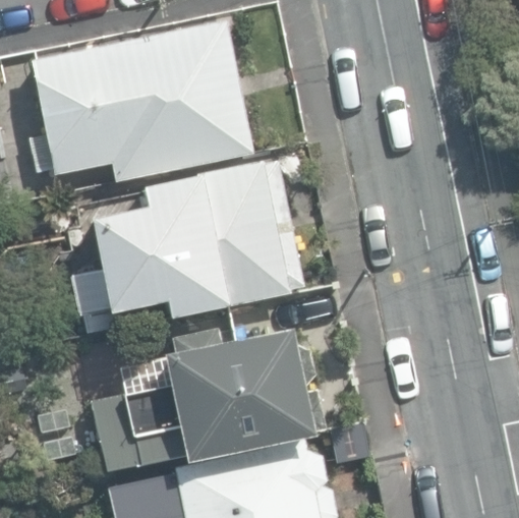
[(115,164),(119,182),(253,154),(226,20),(33,61),(48,135),(33,138),(40,174),(57,170),(58,176),(115,164)]
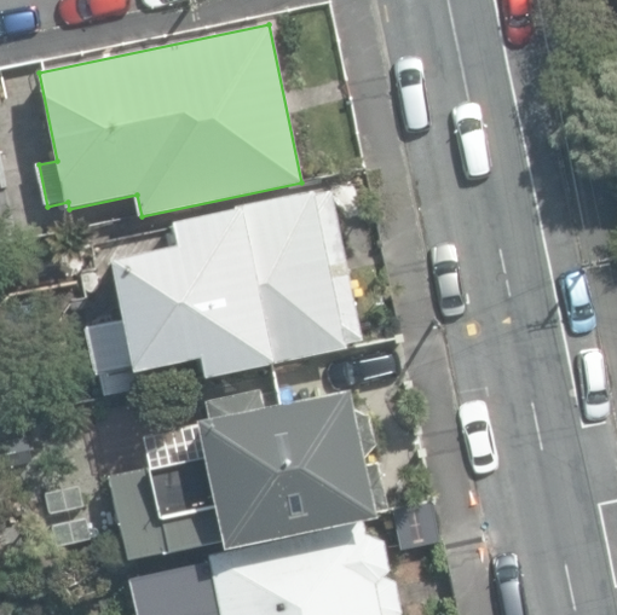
[(111,392),(113,398),(160,388),(155,366),(194,358),(199,379),(347,349),(333,282),(341,280),(336,255),(328,257),(313,191),(166,221),(171,247),(109,259),(121,318),(86,325),(96,372),(81,375),(86,396),(111,392)]
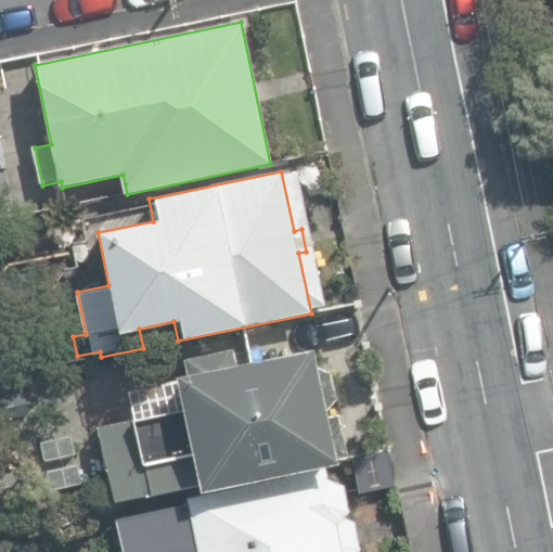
[(95,429),(112,504),(345,456),(336,416),(324,419),(323,413),(335,401),(329,375),(313,368),(310,350),(235,366),(232,351),(182,362),(185,376),(176,379),(182,411),(95,429)]
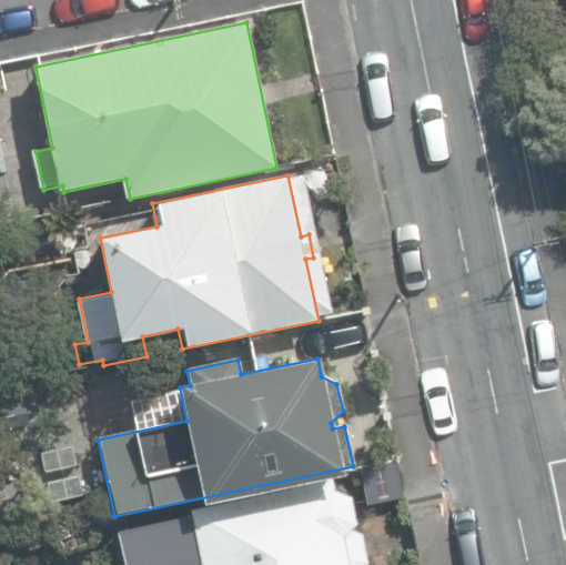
[(0,407),(0,432),(29,426),(24,403),(0,407)]
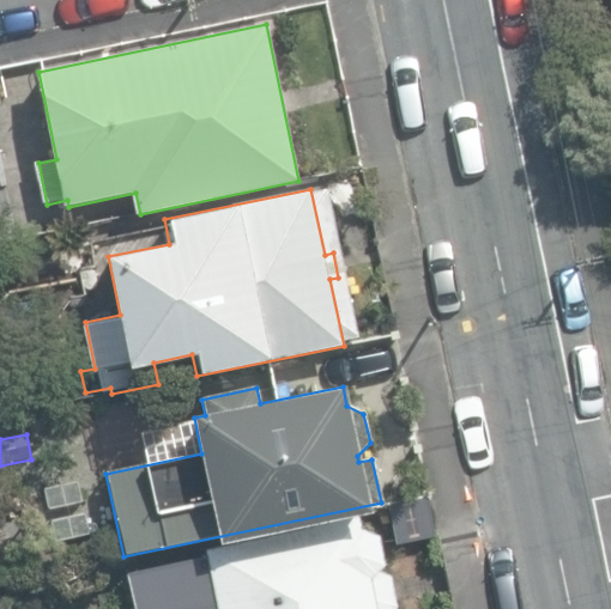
[(398,608),(400,607),(393,576),(381,572),(387,565),(381,535),(356,524),(209,554),(216,590),(164,600),(165,608),(398,608)]
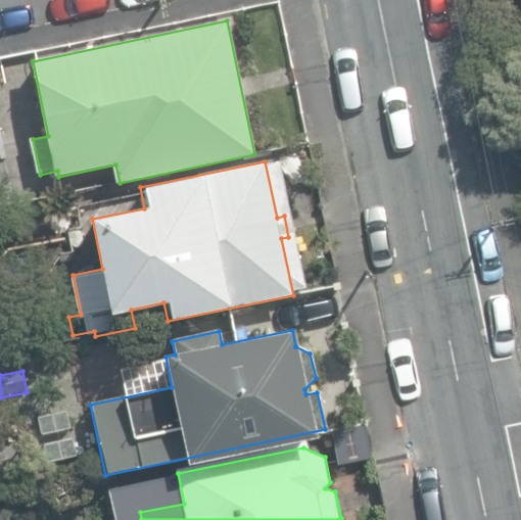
All buildings are outlined.
